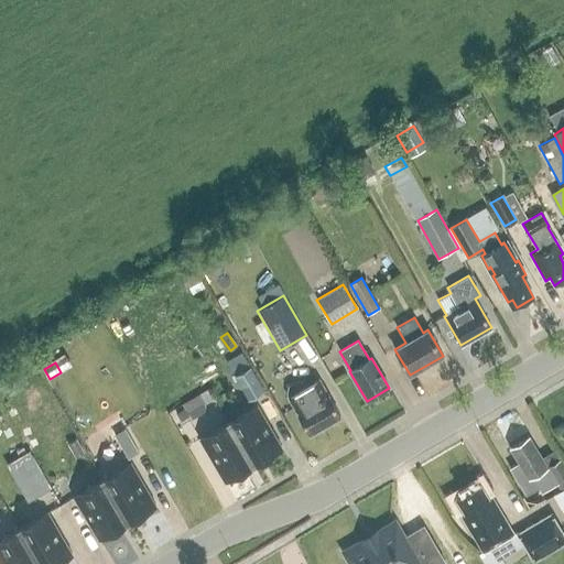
[(250,368),(234,377),(248,401),(264,391),(250,368)]
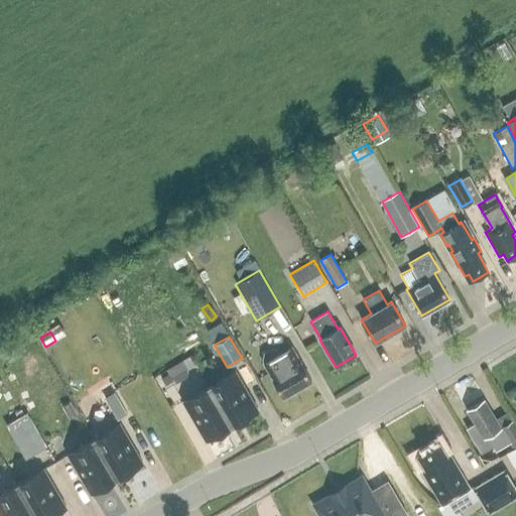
[(311,381),(295,353),(292,348),(279,355),(277,351),(272,350),(265,354),(263,359),(266,363),(264,364),(283,397),(311,381)]
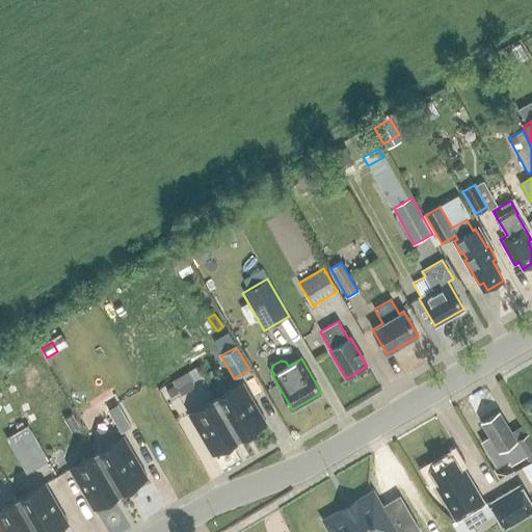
[(196,367),(188,372),(193,381),(202,375),(196,367)]
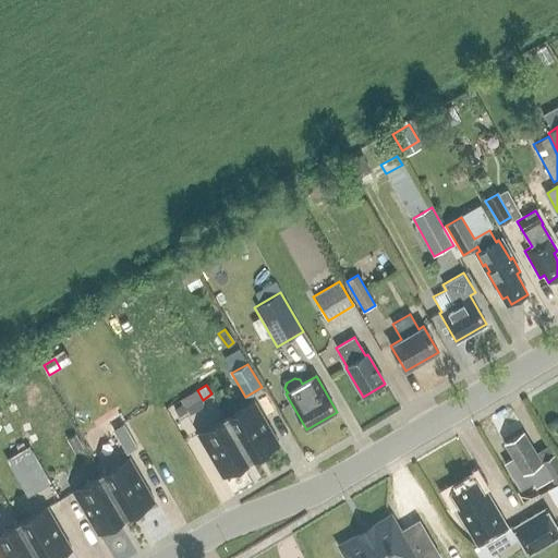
[(254,401),(226,419),(251,460),(279,444),(254,401)]
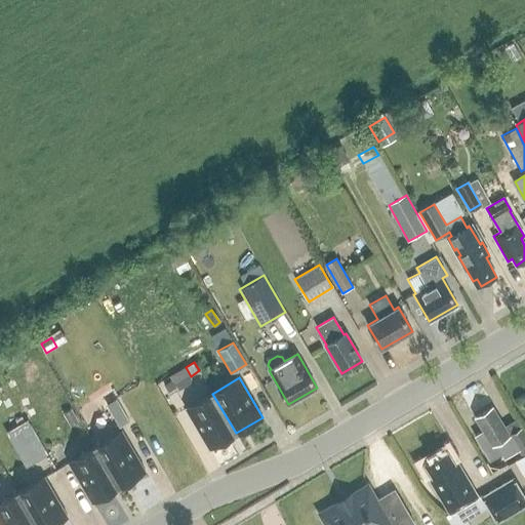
[(209,448),(236,433),(212,394),(186,409),(209,448)]
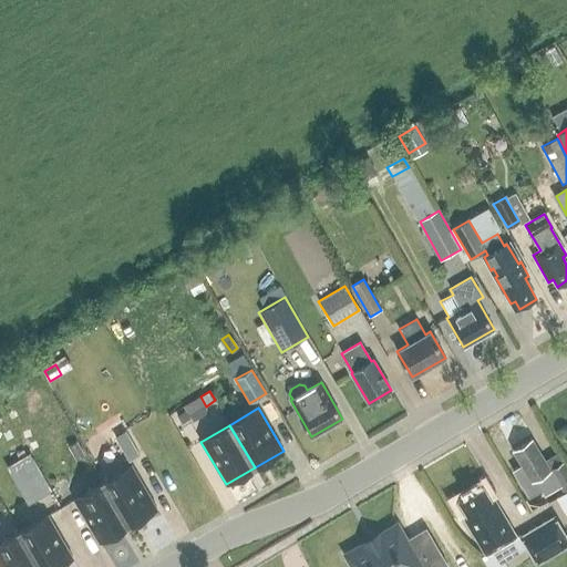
[(525,472),(528,477),(516,484),(532,509),(548,501),(545,495),(559,487),(564,493),(566,491),(566,468),(563,463),(550,470),(545,461),(544,461),(531,440),(514,451),(525,470),(525,472)]
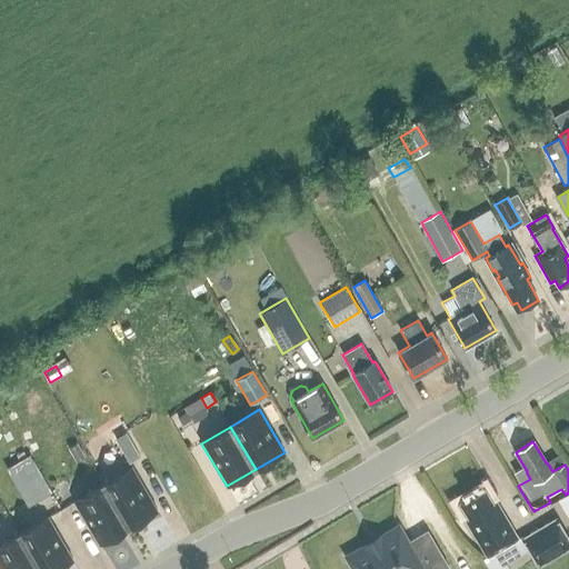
[(77,445),(69,449),(78,463),(86,459),(77,445)]
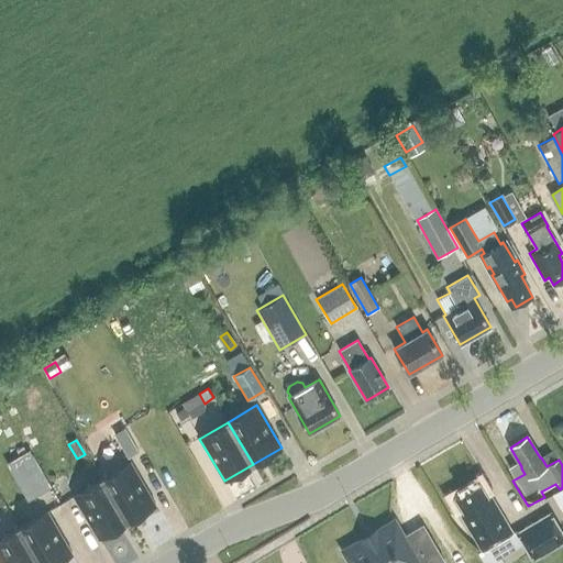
[(132,441),(121,446),(128,459),(139,452),(132,441)]
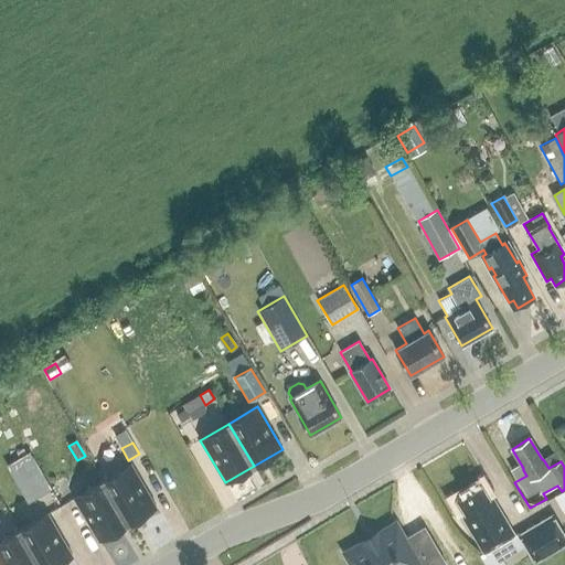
[(32,449),(8,462),(31,501),(54,488),(32,449)]
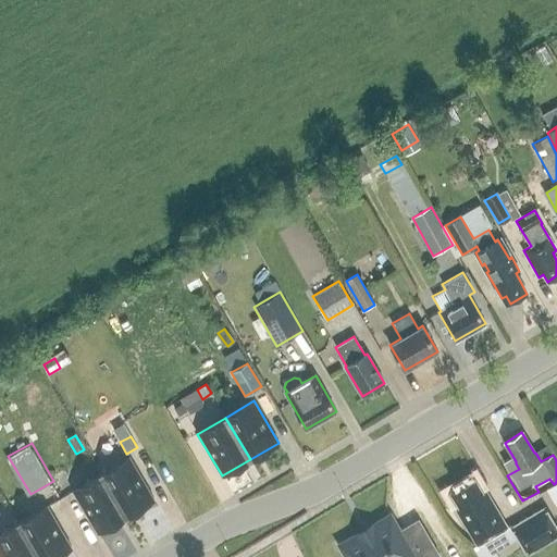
[(101,474),(125,516),(137,509),(153,499),(130,458),(101,474)]
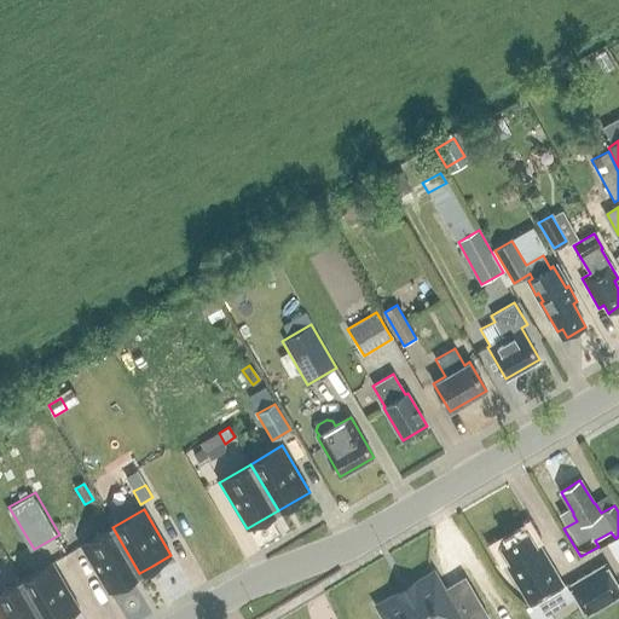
[(139,573),(113,527),(81,545),(108,591),(113,589),(139,573)]
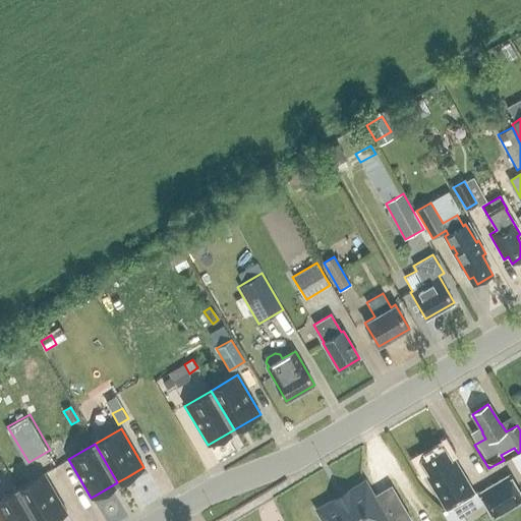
[(473,493),(455,461),(452,462),(444,448),(421,461),(430,475),(427,477),(447,509),(473,493)]
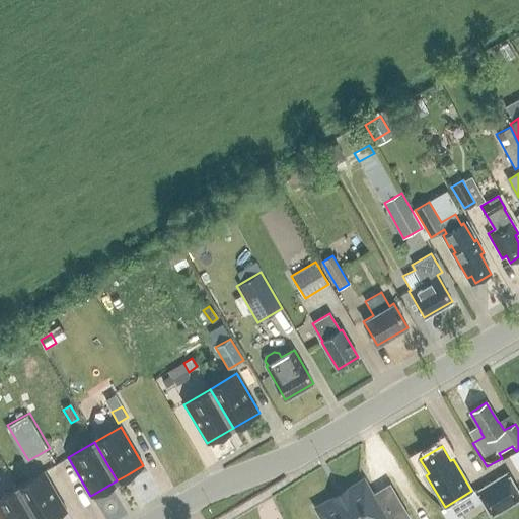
[(44,471),(17,488),(35,518),(51,518),(66,510),(44,471)]
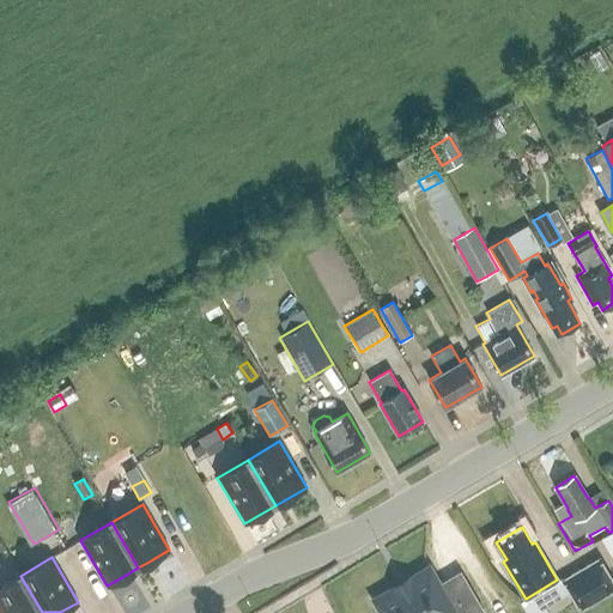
[(612,582),(600,559),(564,581),(581,610),(612,590),(612,582)]
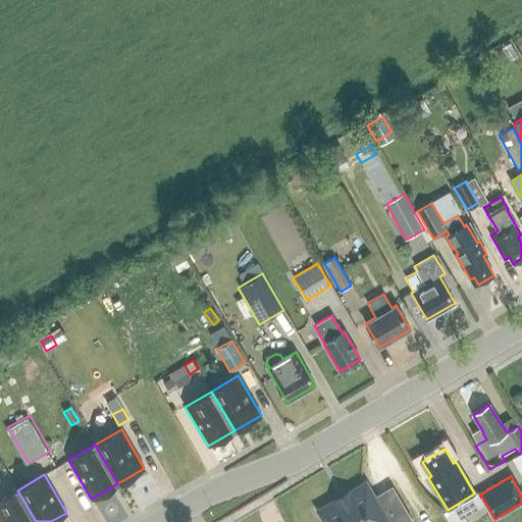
[(361,486),(319,511),(325,521),(409,521),(411,521),(412,521),(400,502),(392,487),(376,497),(373,498),(365,484),(361,486)]
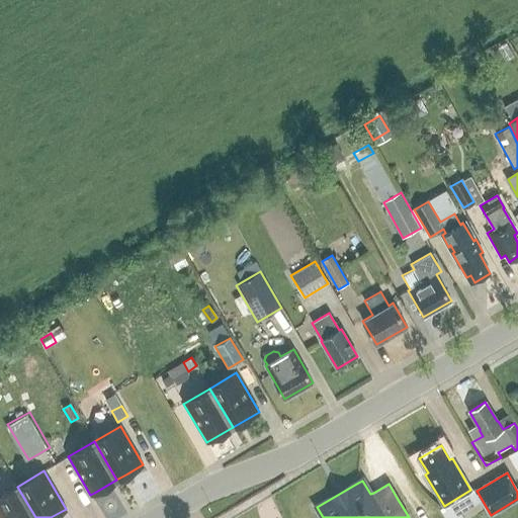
[(0,516),(1,517),(35,517),(17,487),(0,496),(0,516)]
